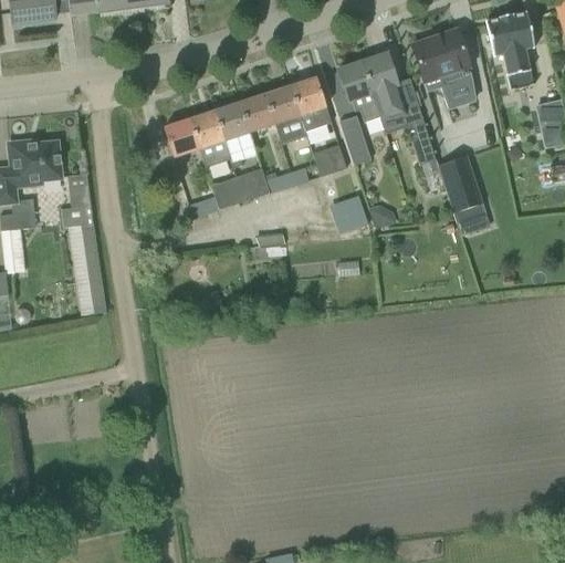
[(10,0),(13,22),(56,17),(54,0),(10,0)]
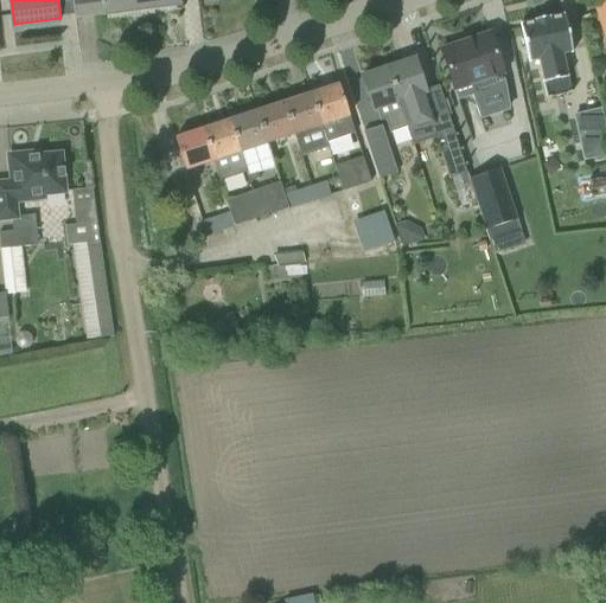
[(74,0),(76,14),(106,10),(106,12),(182,2),(182,0),(74,0)]
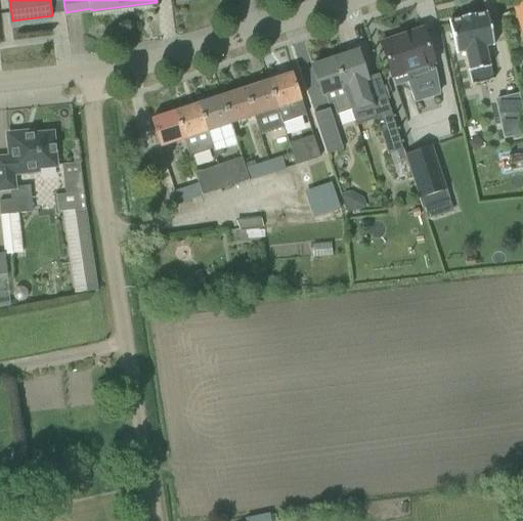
[(516,0),(514,1),(522,29),(522,0),(516,0)]
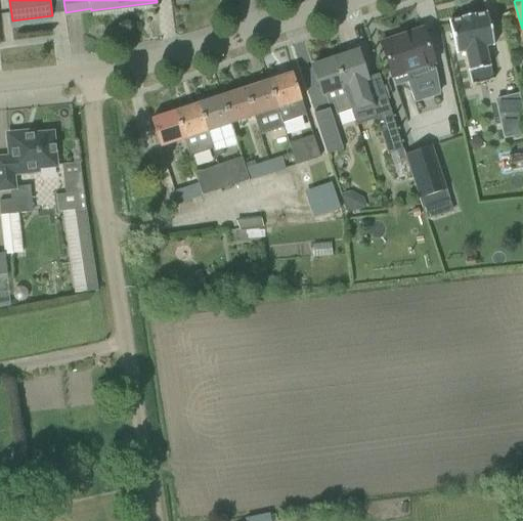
[(492,64),(491,63),(490,63),(486,45),(488,44),(492,43),(494,43),(494,44),(495,44),(495,43),(488,11),(488,10),(486,10),(487,11),(483,12),(479,13),(476,13),(476,12),(473,13),(465,14),(463,15),(463,16),(460,17),(455,18),(452,19),(451,18),(450,18),(450,19),(458,51),(458,52),(460,52),(460,51),(461,50),(465,50),(467,49),(471,68),(470,69),(470,70),(472,69),(489,66),(492,64)]
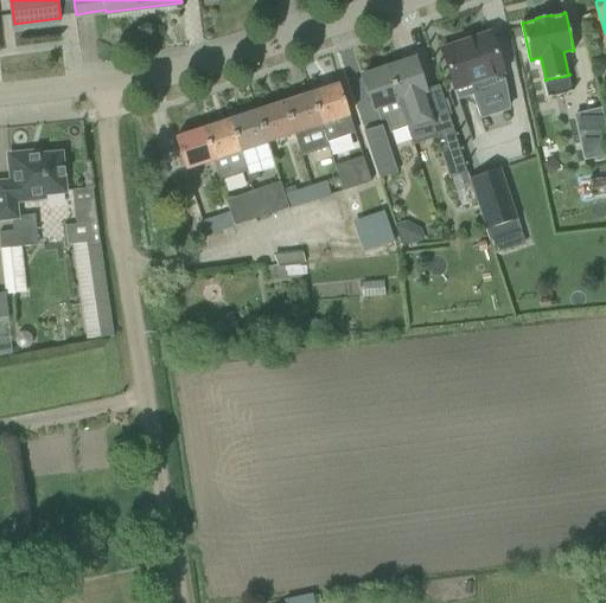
[(442,47),(438,49),(451,88),(455,85),(469,82),(480,117),(511,108),(506,82),(503,70),(504,70),(491,31),(442,47)]
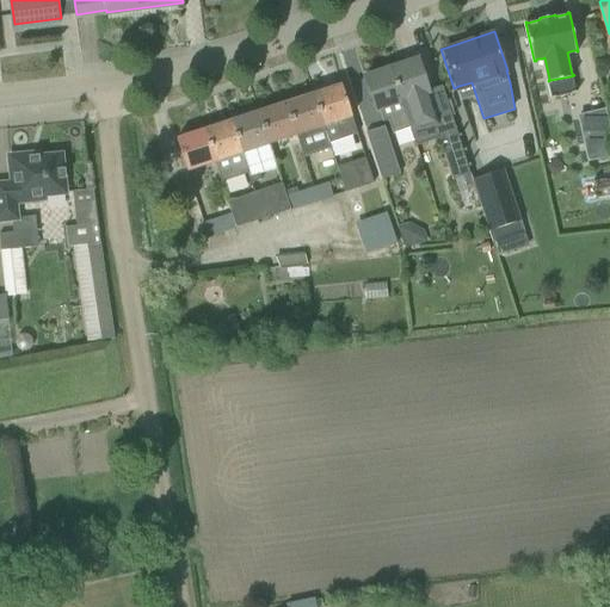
[(419,56),(392,66),(411,125),(416,140),(417,138),(429,135),(435,124),(426,99),(432,98),(429,87),(419,56)]
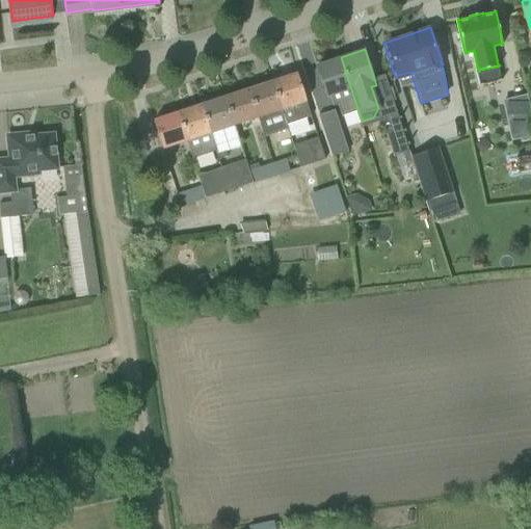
[(339,102),(342,114),(357,109),(341,57),(317,64),(326,94),(330,93),(335,104),(339,102)]
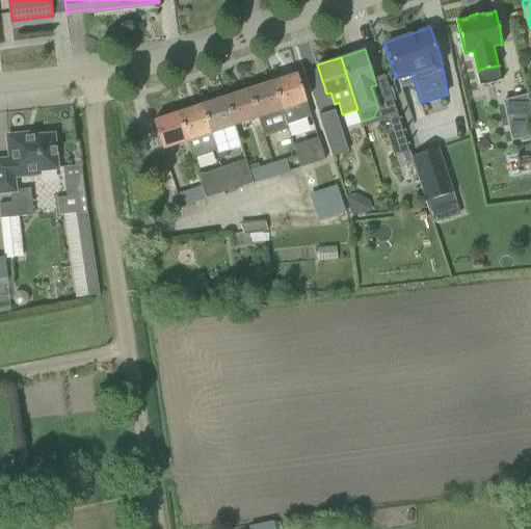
[(283,107),(294,103),(299,118),(312,114),(307,99),(297,72),(273,79),(283,107)]
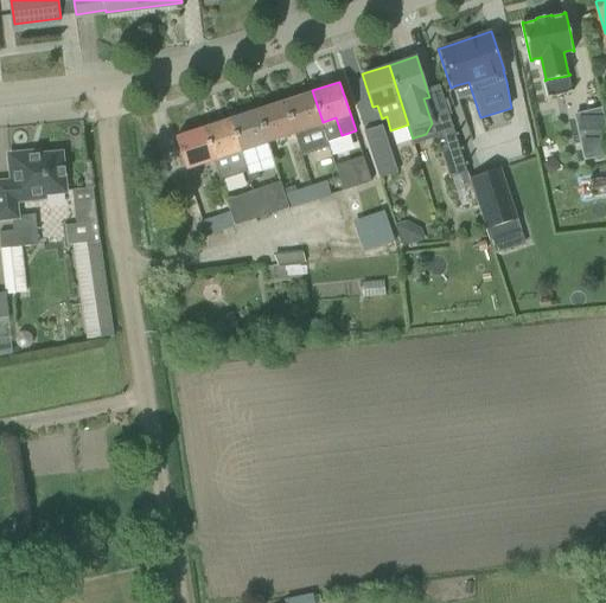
[(295,132),(301,151),(329,142),(329,140),(323,122),(312,90),(285,100),(295,132)]
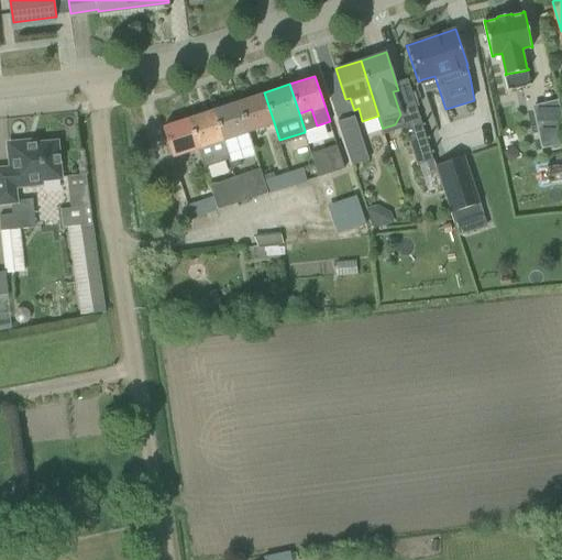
[(240,101),(249,130),(274,122),(264,92),(240,101)]
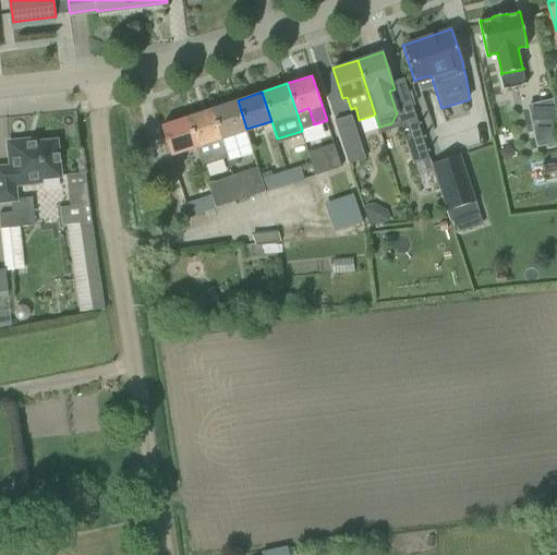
[(221,105),(213,108),(228,156),(229,158),(231,165),(240,161),(238,156),(251,152),(254,151),(246,129),(238,100),(235,96),(220,100),(221,105)]
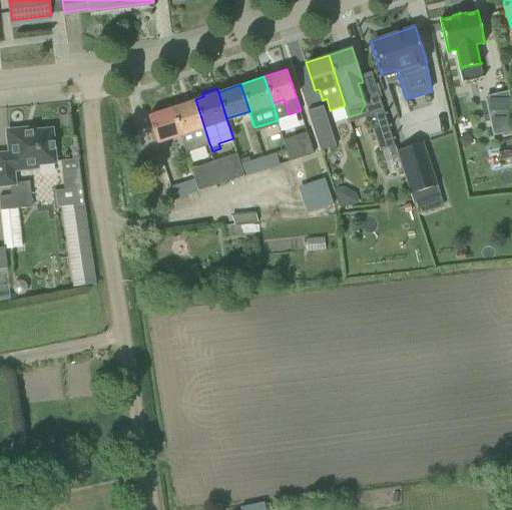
[(195,99),(172,107),(181,133),(185,145),(186,151),(191,149),(209,143),(195,99)]
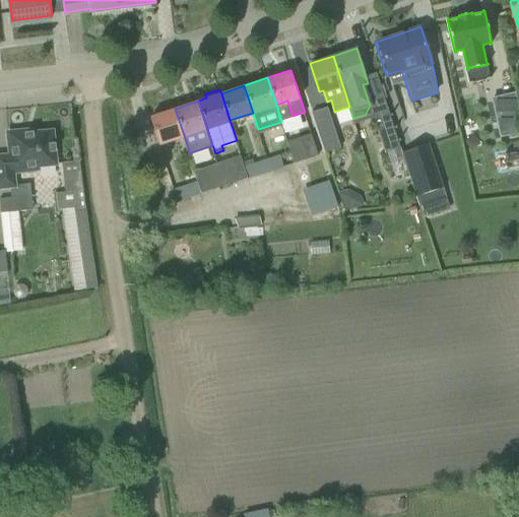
[(313,110),(325,150),(341,145),(328,105),(313,110)]
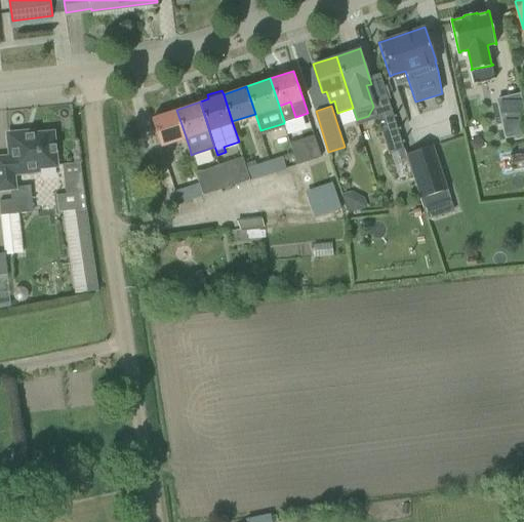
[(376,114),(390,153),(404,148),(392,109),(376,114)]
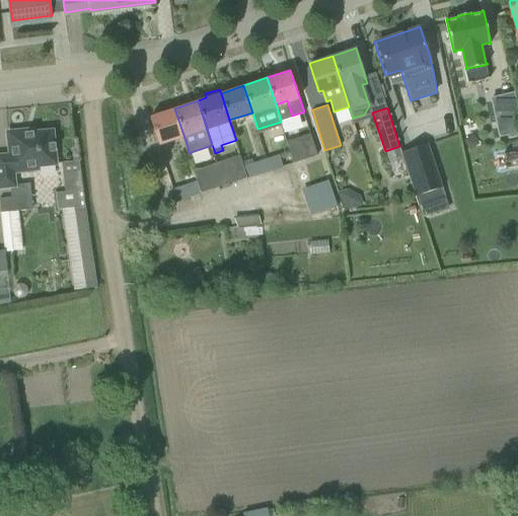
[(150,116),(159,143),(183,135),(174,108),(150,116)]
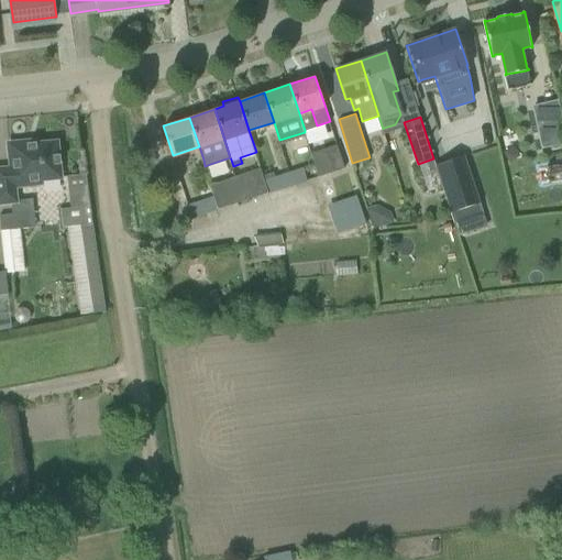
[(561,119),(538,124),(542,146),(561,141),(561,119)]
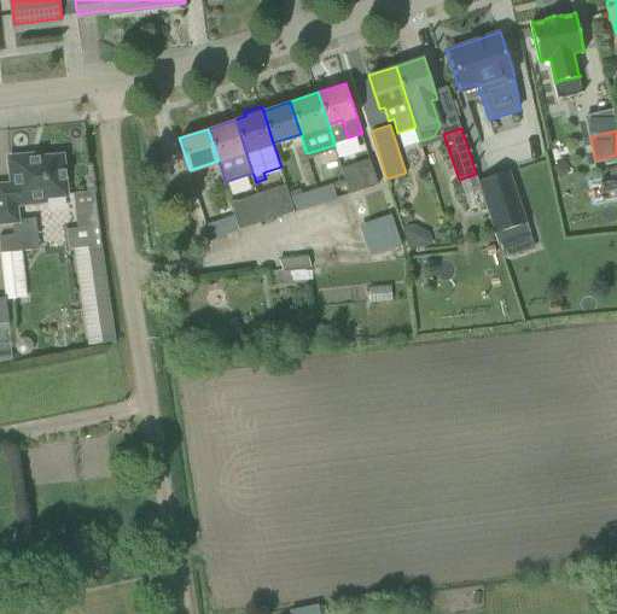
[(13,182),(0,183),(0,220),(12,220),(18,218),(17,202),(48,199),(47,194),(68,193),(63,157),(63,153),(31,157),(30,153),(10,156),(11,163),(13,182)]
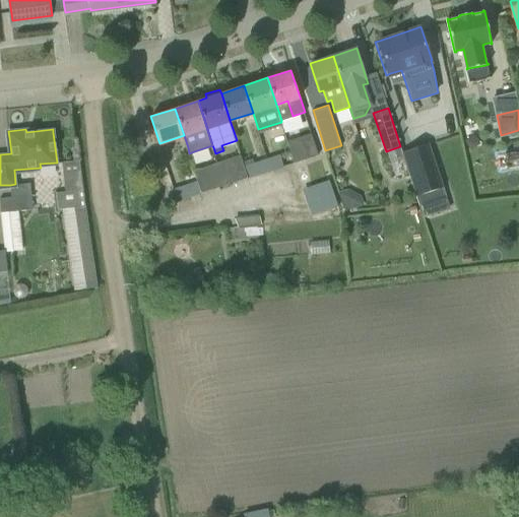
[(287,140),(295,162),(318,153),(311,132),(287,140)]
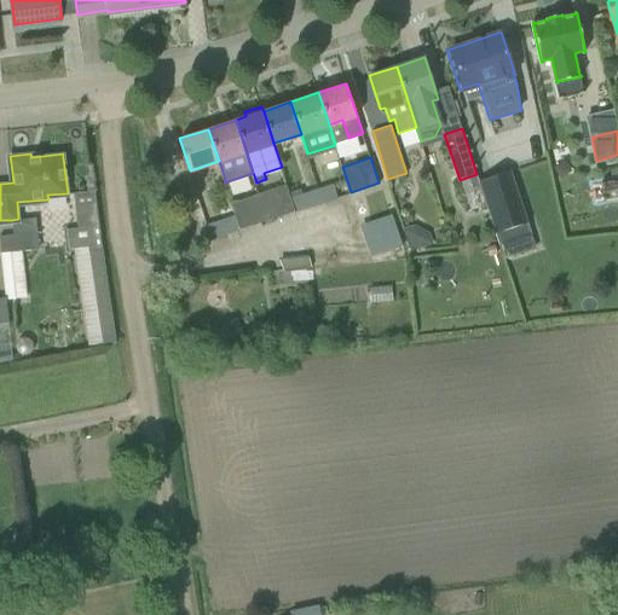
[(512,169),(480,180),(497,232),(529,222),(512,169)]
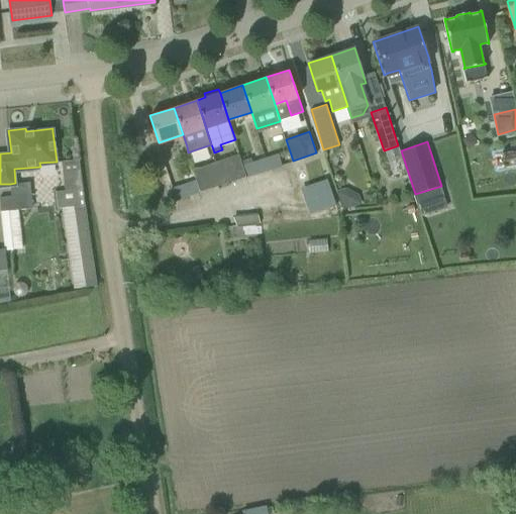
[(266,157),(270,170),(283,166),(279,152),(266,157)]
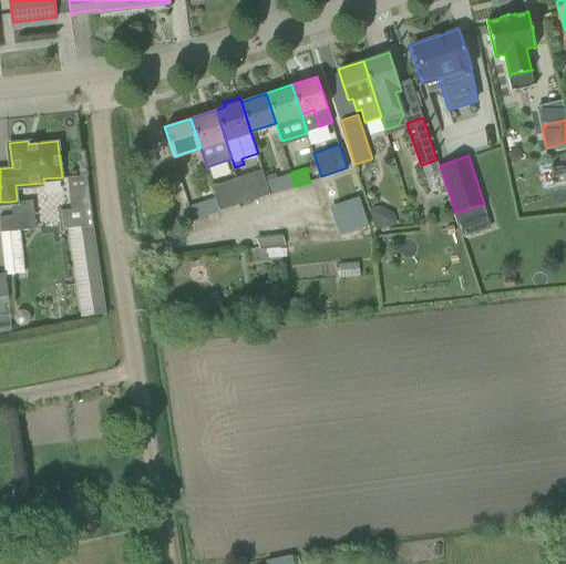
[(263,168),(237,176),(245,202),(270,194),(265,174),(263,170),(263,168)]
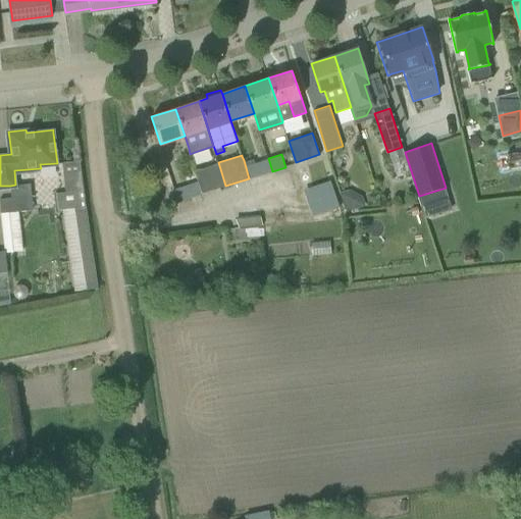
[(254,157),(244,160),(249,178),(272,171),(268,158),(256,162),(254,157)]
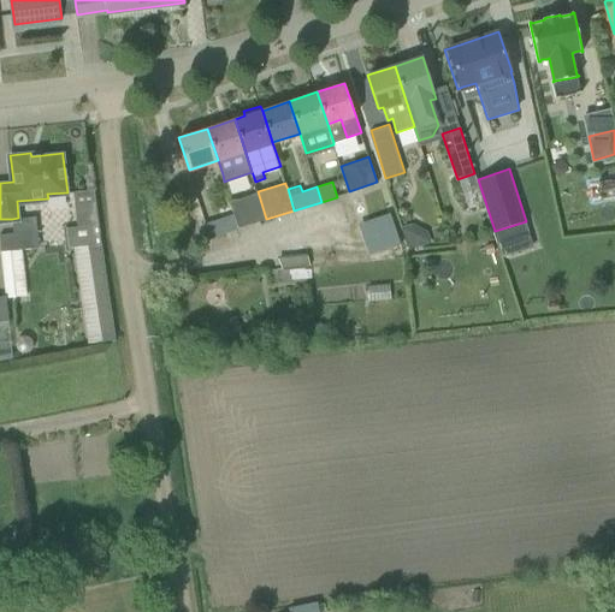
[(75,245),(88,343),(114,339),(94,189),(72,191),(77,225),(66,226),(69,247),(75,245)]
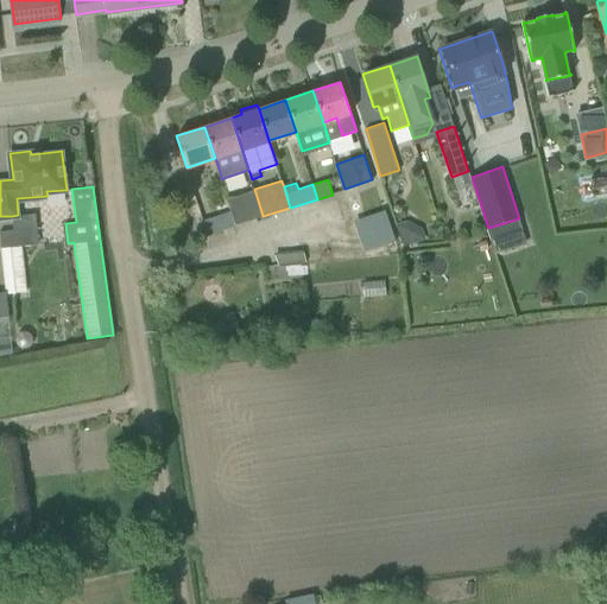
[(254,189),(227,198),(235,224),(236,224),(263,216),(254,189)]
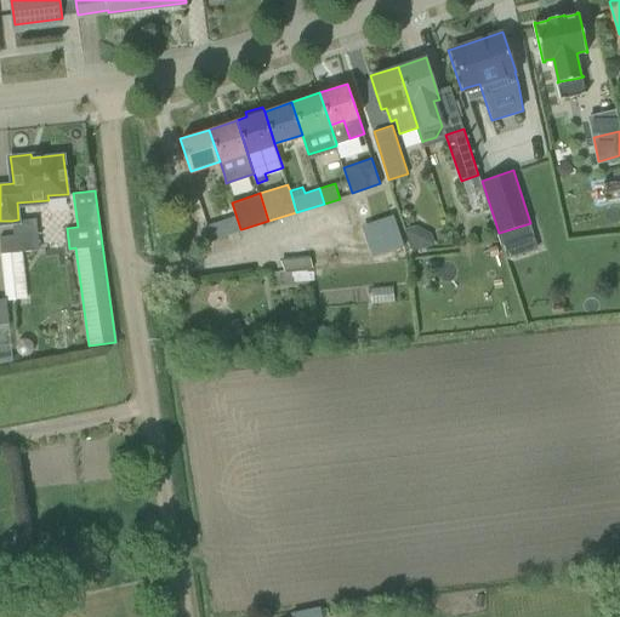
[(222,220),(208,224),(212,238),(227,233),(222,220)]
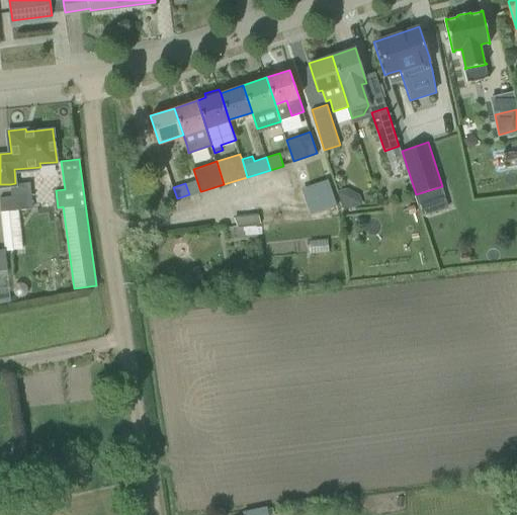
[(11,195),(0,196),(0,205),(1,210),(33,207),(31,193),(11,195)]
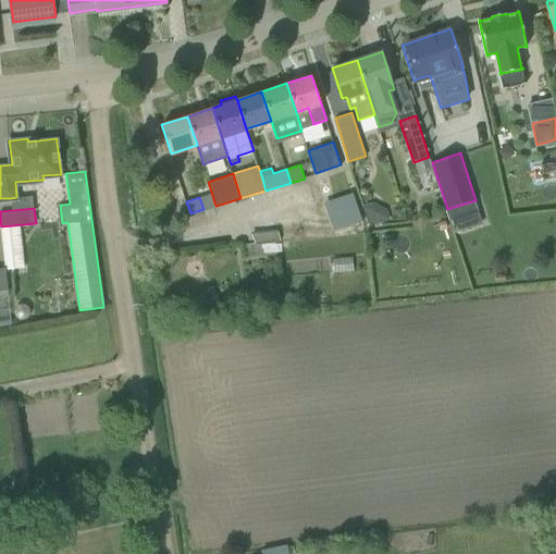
[(162,254),(160,259),(162,265),(169,269),(174,267),(176,262),(176,257),(172,253),(167,251),(162,254)]
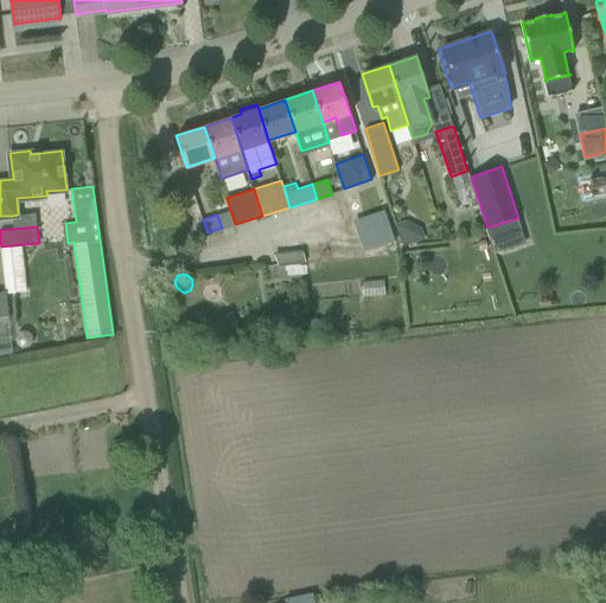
[(231,310),(221,316),(228,333),(240,327),(231,310)]
